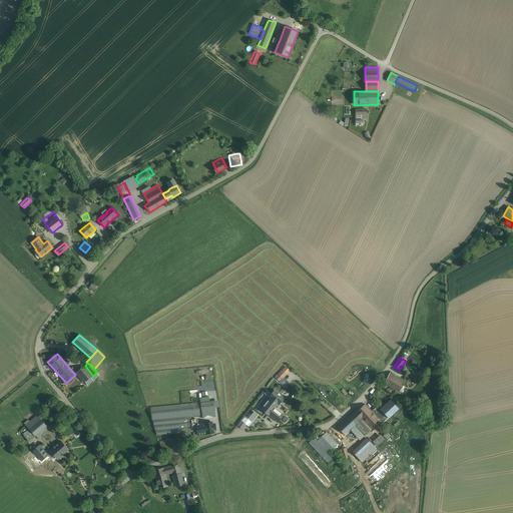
[(85,366),(77,372),(77,371),(76,373),(84,383),(85,382),(93,376),(85,366)]
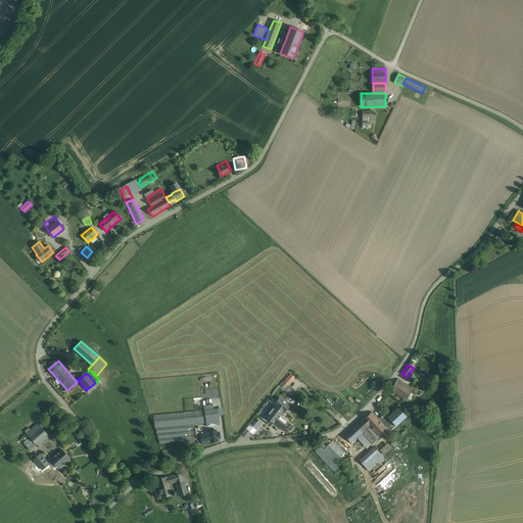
[(290,373),(284,381),(288,384),(294,376),(291,373),(290,373)]
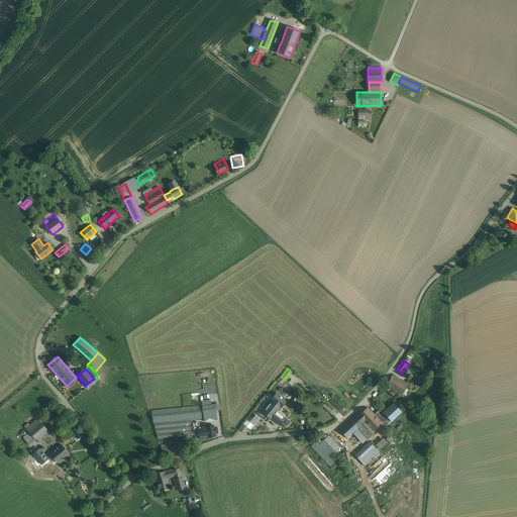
[(408,385),(393,376),(387,386),(402,395),(408,385)]
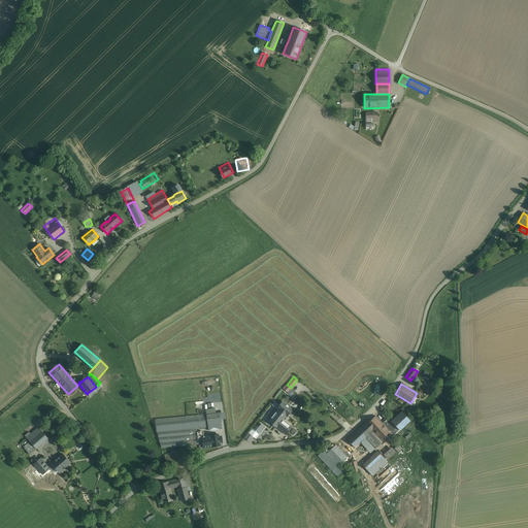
[(96,387),(88,393),(90,396),(98,390),(96,387)]
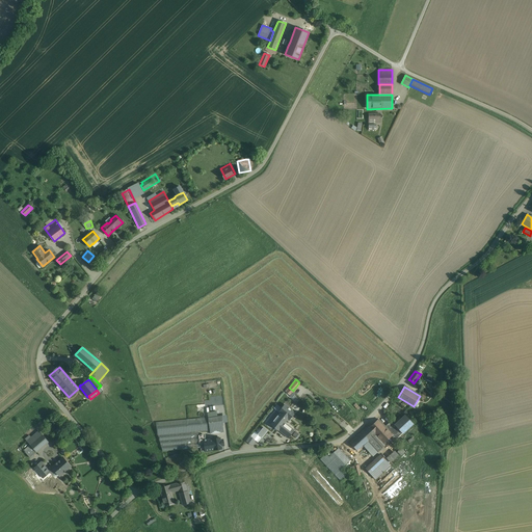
[(219,398),(209,399),(210,406),(220,405),(219,398)]
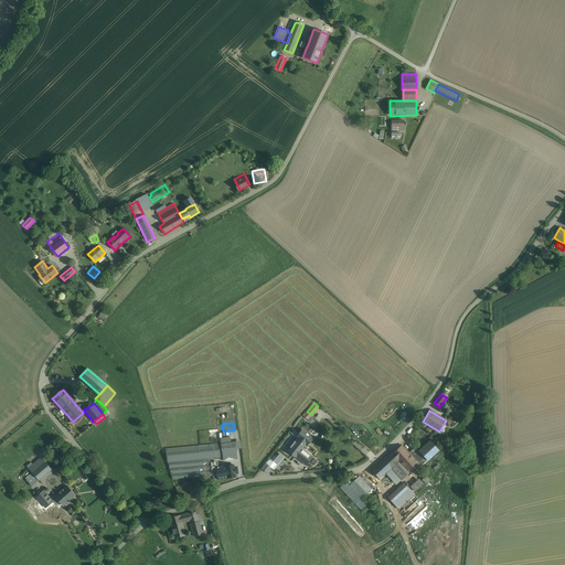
[(298,438),(288,450),(296,457),(299,452),(301,449),(306,445),(307,446),(312,438),(302,430),(297,437),(298,438)]
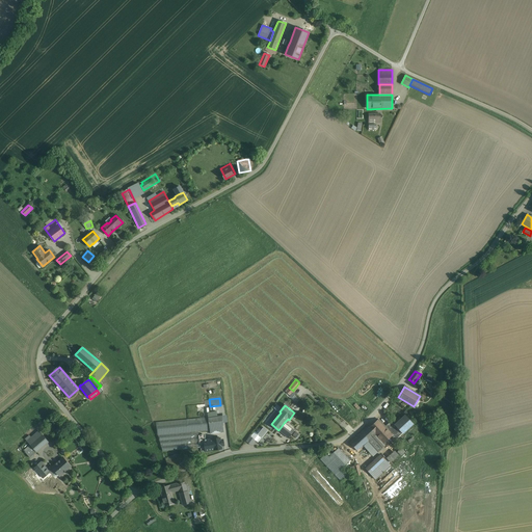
[(213,418),(208,418),(211,434),(214,433),(213,427),(223,426),(221,416),(218,417),(213,418)]
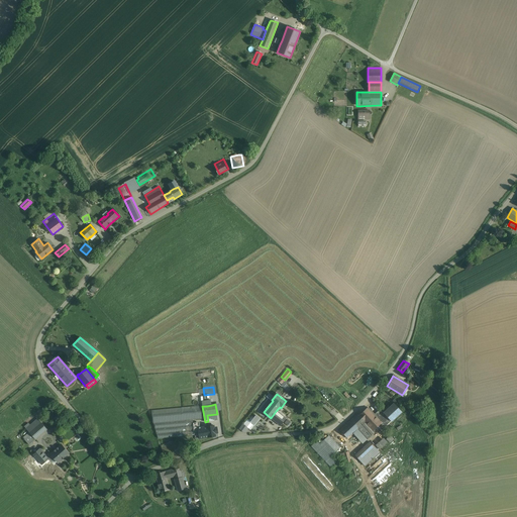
[(394,404),(390,407),(391,408),(385,413),(384,413),(388,418),(391,421),(401,412),(394,404)]
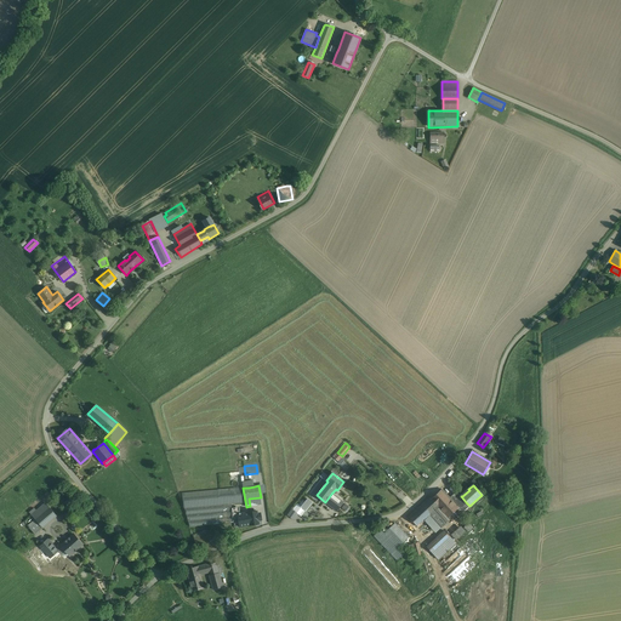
[(241,488),(182,493),(183,508),(184,508),(232,505),(243,503),(241,488)]
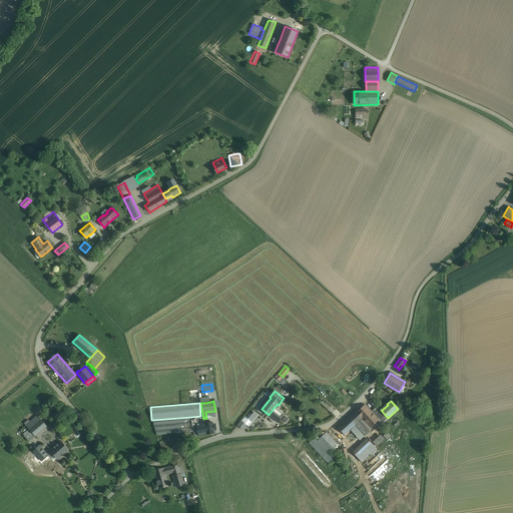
[(57,412),(50,404),(48,406),(52,411),(50,412),(52,415),(54,413),(54,414),(57,412)]
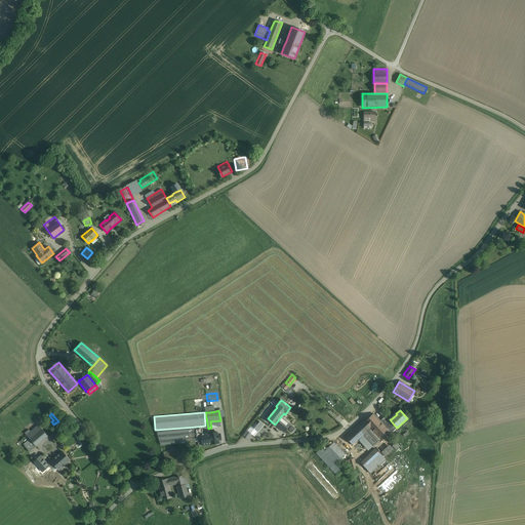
[(363,420),(346,437),(353,445),(360,439),(364,436),(370,430),(378,438),(388,430),(380,420),(373,413),(364,422),(363,420)]
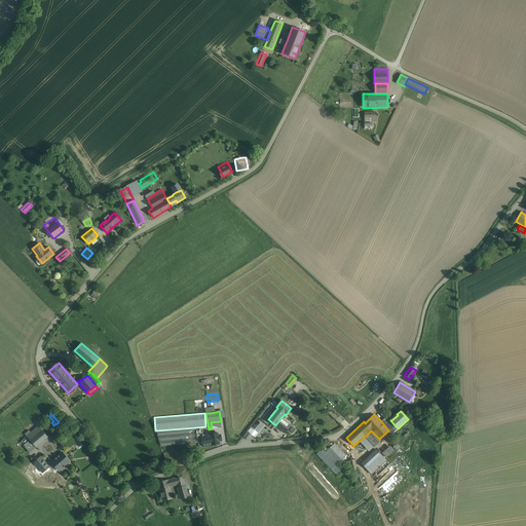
[(389,421),(385,417),(381,421),(388,430),(395,425),(390,420),(389,421)]
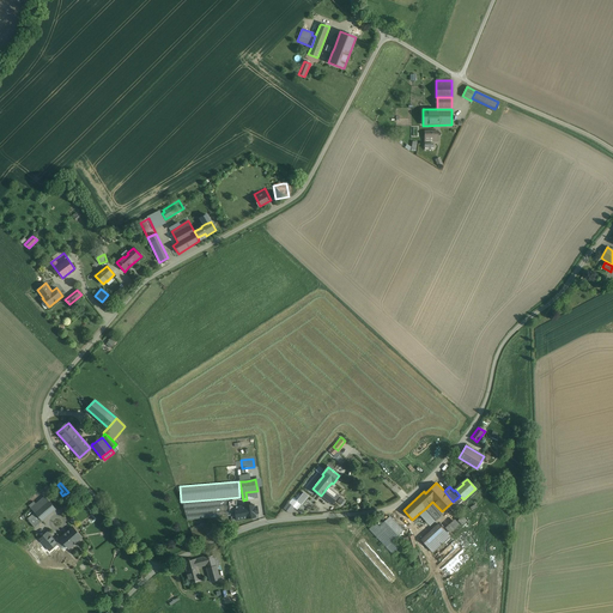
[(339,496),(327,487),(325,491),(326,491),(337,499),(339,496)]
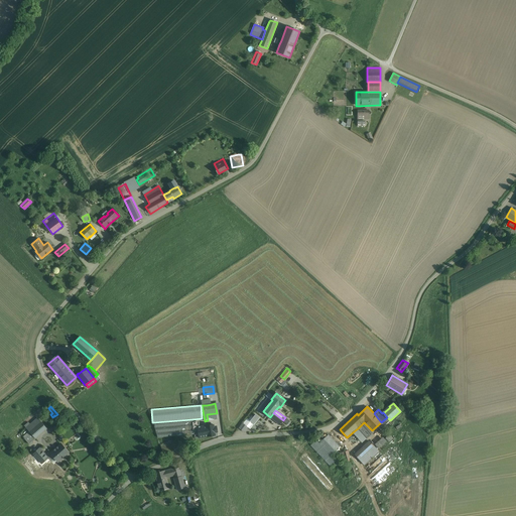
[(283,420),(274,413),(273,413),(270,417),(279,424),(283,420)]
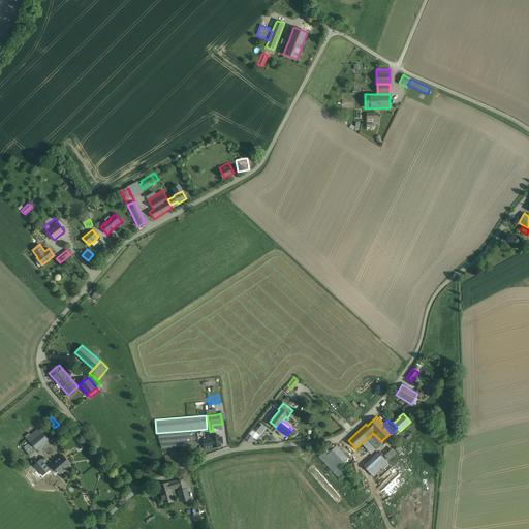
[(38,427),(26,437),(30,442),(36,449),(49,439),(42,432),(38,427)]
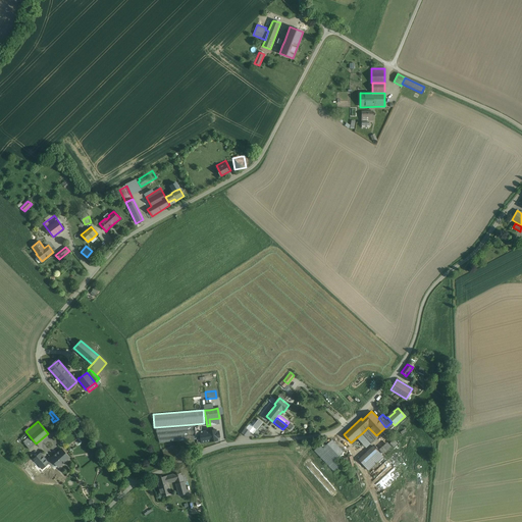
[(392,422),(385,427),(387,429),(386,430),(387,432),(395,425),(392,422)]
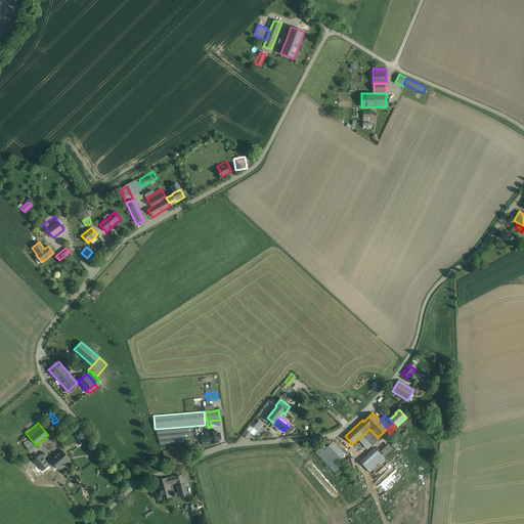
[(195,426),(156,429),(160,444),(197,441),(195,429),(195,426)]
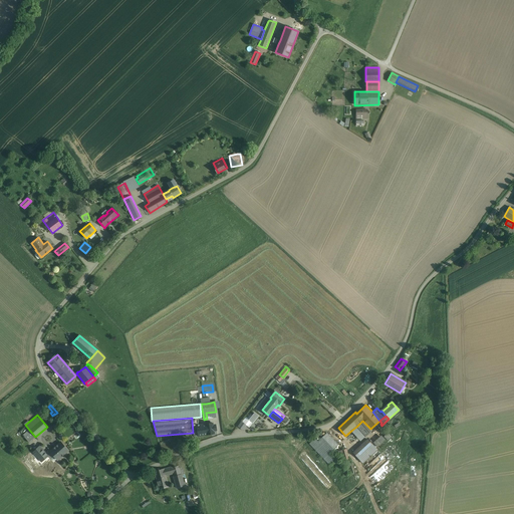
[(241,421),(237,426),(243,430),(247,426),(241,421)]
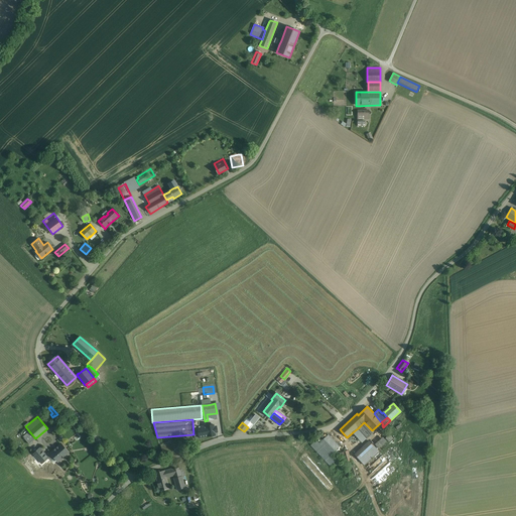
[(372,430),(364,422),(358,428),(367,438),(373,432),(372,430)]
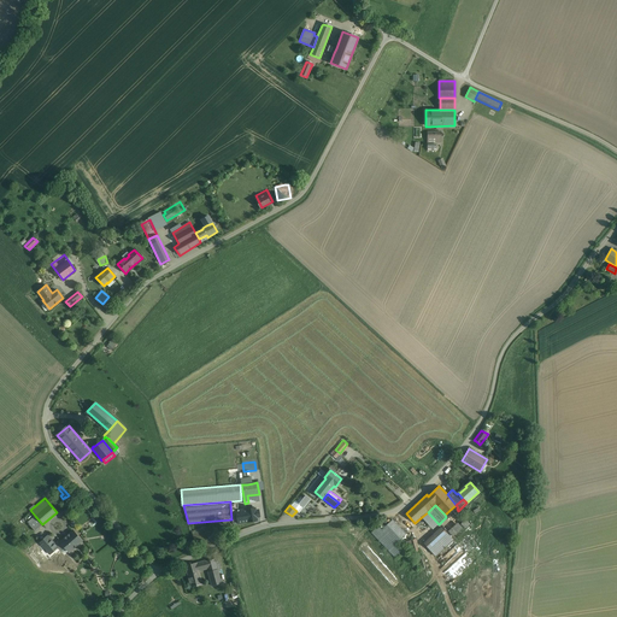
[(236,511),(236,517),(238,523),(258,521),(257,517),(259,516),(259,510),(256,511),(256,507),(236,511)]
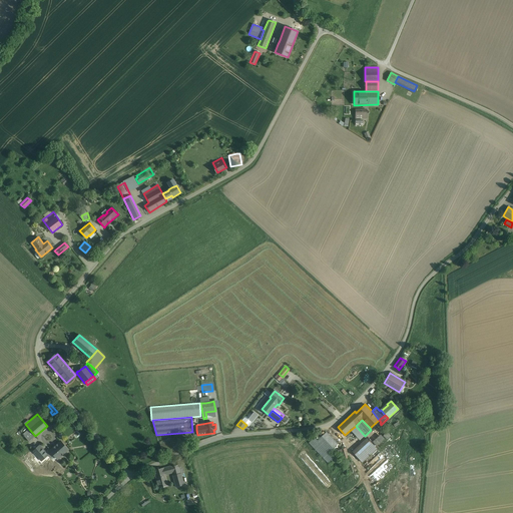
[(365,436),(356,426),(352,429),(361,439),(365,436)]
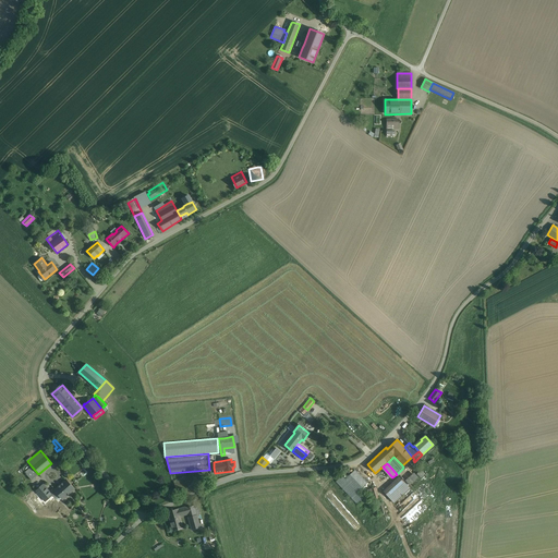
[(366,483),(355,470),(346,480),(358,492),(366,483)]
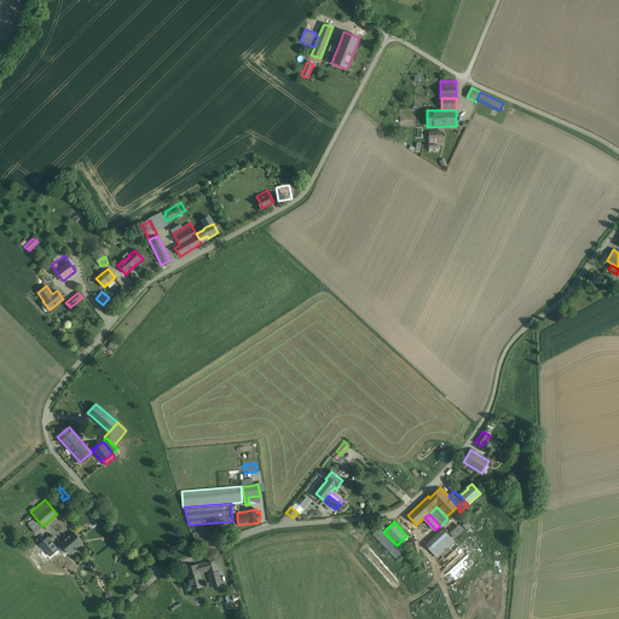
[(53,534),(58,541),(64,547),(70,554),(81,543),(64,524),(53,534)]
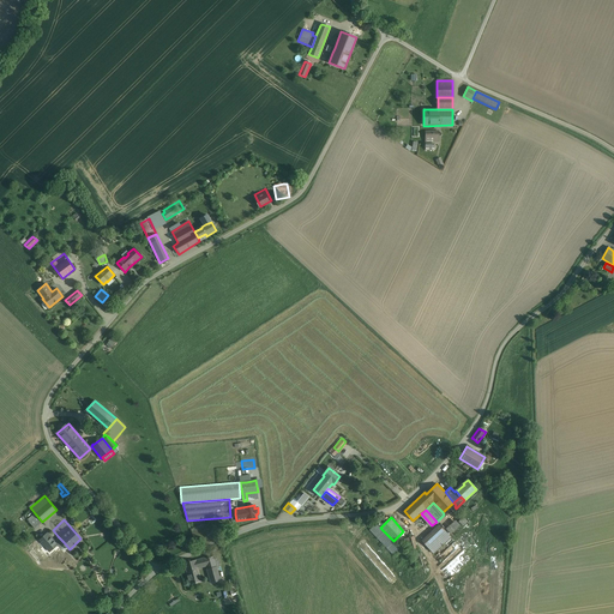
[(445,528),(451,534),(461,525),(455,519),(445,528)]
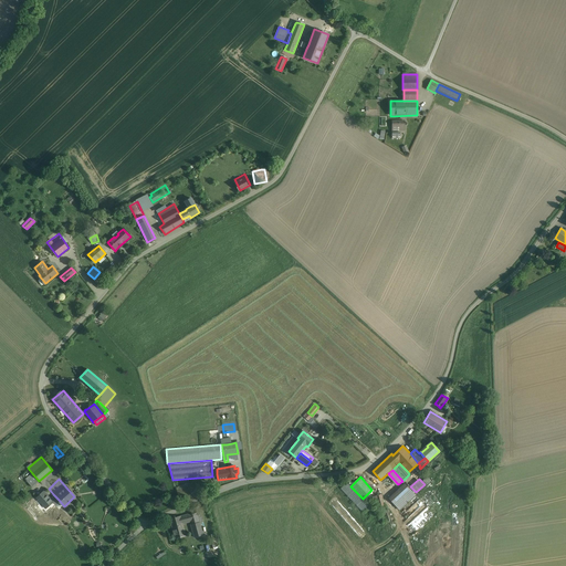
[(199,483),(190,486),(189,483),(179,486),(176,488),(180,500),(202,491),(199,483)]
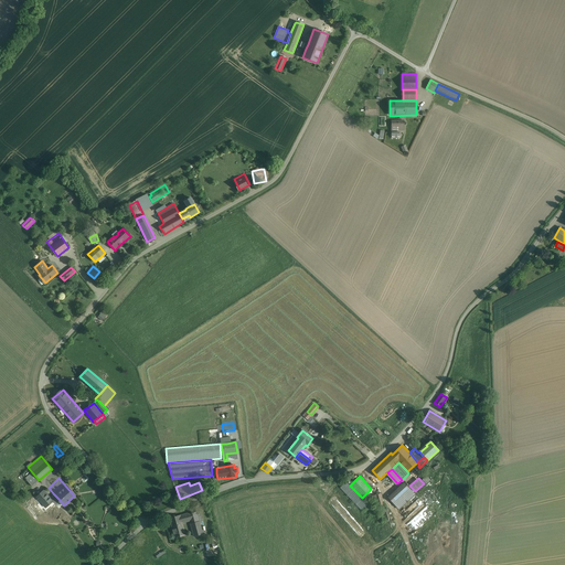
[(350,486),(347,482),(340,488),(347,493),(362,511),(368,504),(362,498),(350,486)]
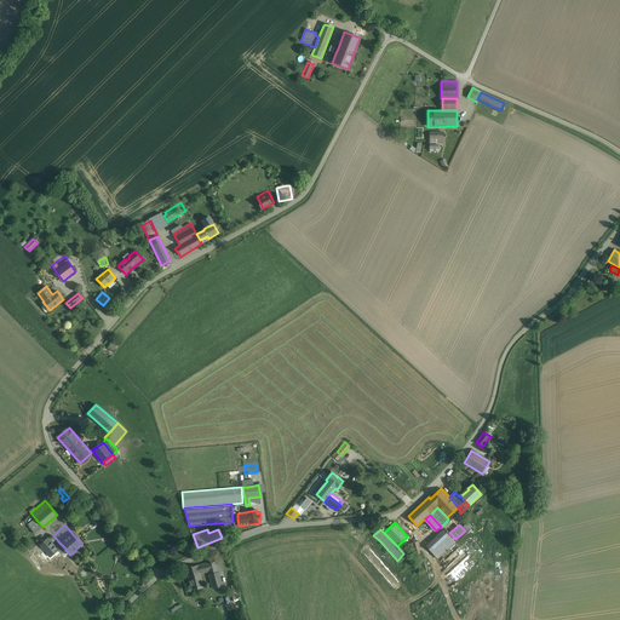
[(443,530),(426,546),(437,558),(455,543),(443,530)]
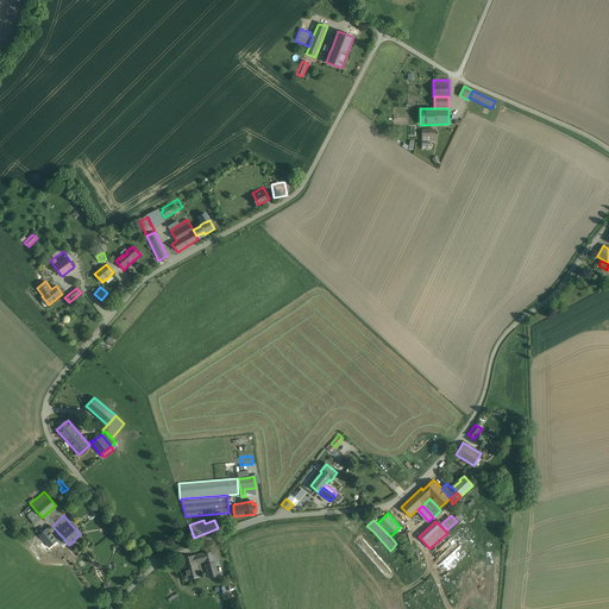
[(54,535),(46,528),(38,535),(49,546),(57,539),(60,541),(63,538),(57,532),(54,535)]
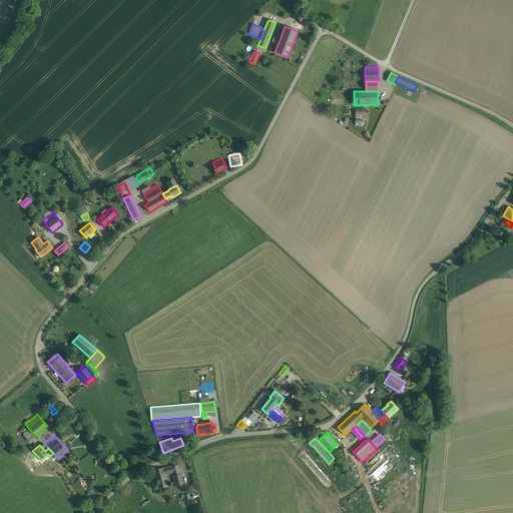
[(180,459),(175,460),(176,465),(171,467),(170,466),(153,471),(158,488),(168,486),(165,475),(172,473),(173,476),(181,473),(183,473),(180,459)]
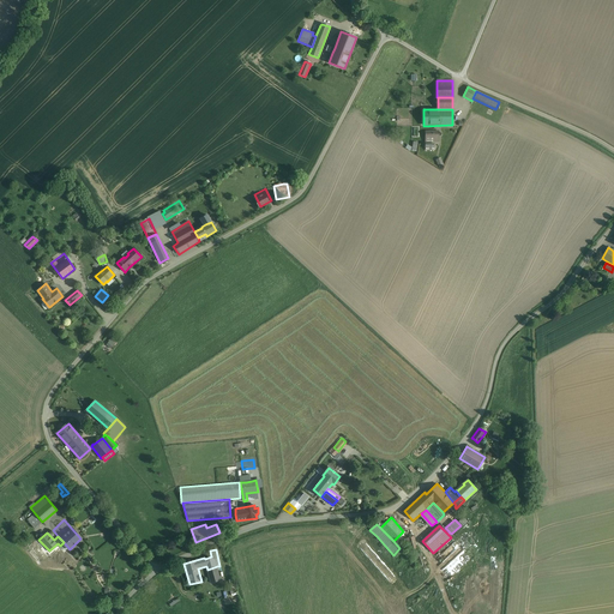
[(217,566),(208,570),(210,582),(221,579),(217,566)]
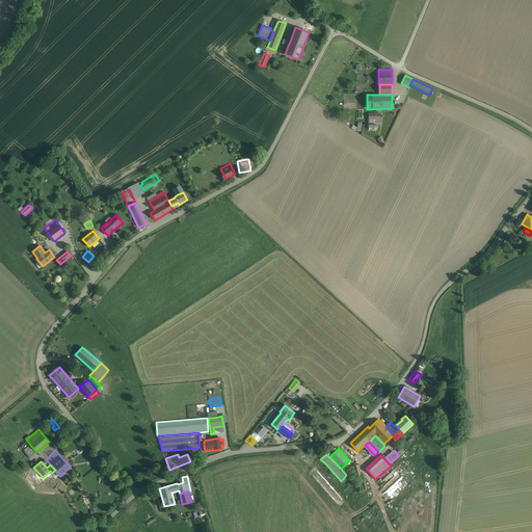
[(154,516),(145,523),(148,526),(156,520),(155,517),(154,516)]
